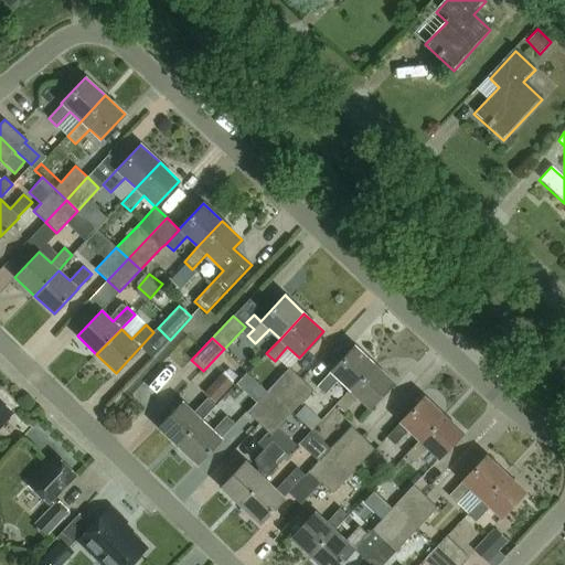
[(350,390),(373,364),(354,345),(330,372),(331,372),(317,386),(326,394),(339,380),(350,390)]
